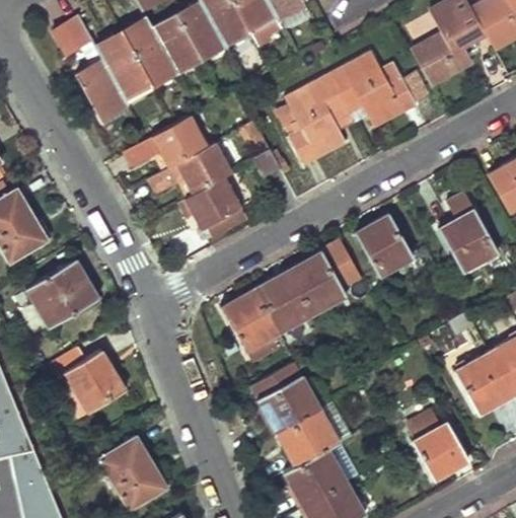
[(154,0),(137,0),(144,13),(157,5),(154,0)]
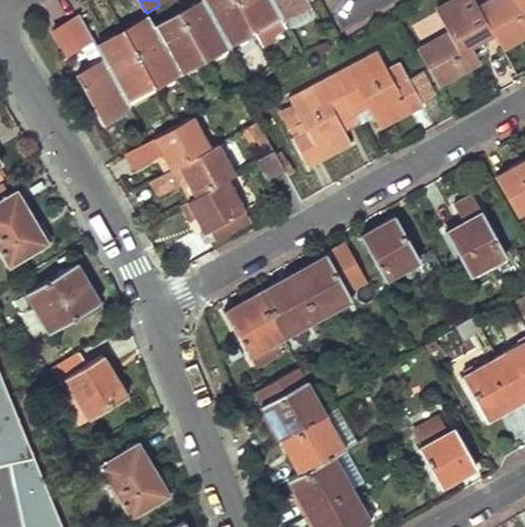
[(235,0),(203,0),(205,2),(229,45),(253,31),(235,0)]
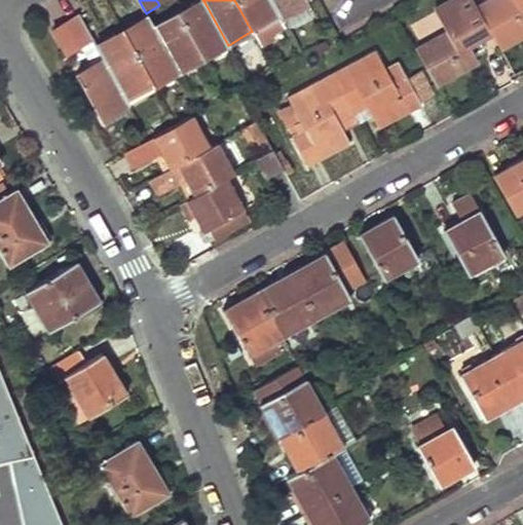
[(234,0),(252,31),(254,34),(281,20),(269,0),(234,0)]
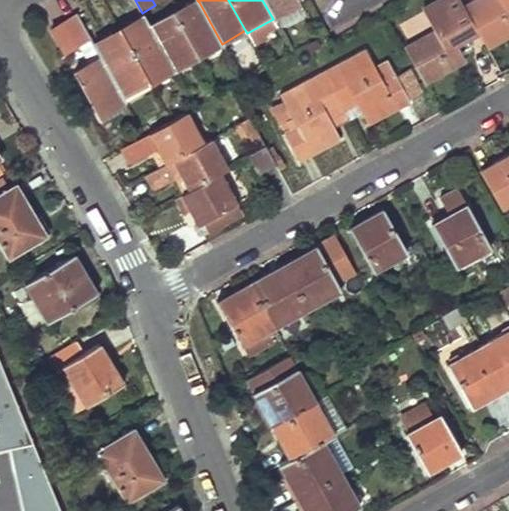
[(298,0),(262,0),(273,19),(300,3),(298,0)]
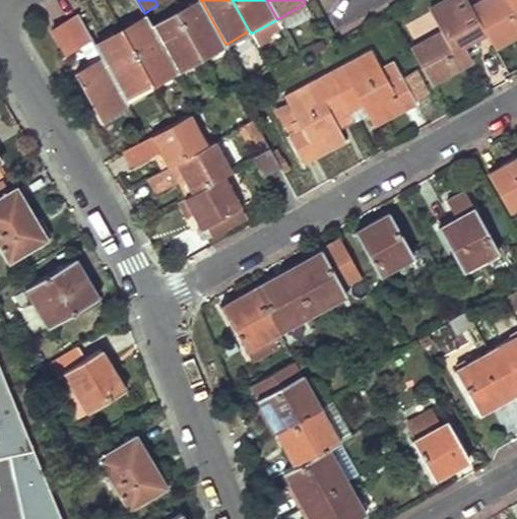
[(443,35),(411,51),(432,85),(453,73),(473,62),(465,48),(461,41),(482,27),(472,8),(467,0),(451,0),(430,12),(443,35)]
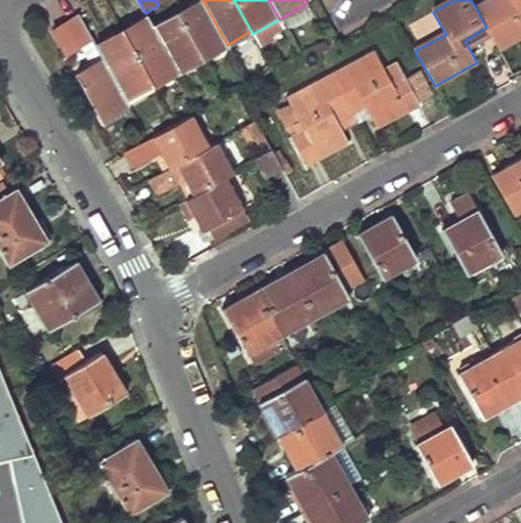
[(520,0),(490,0),(476,8),(486,28),(490,36),(498,50),(520,39),(520,0)]
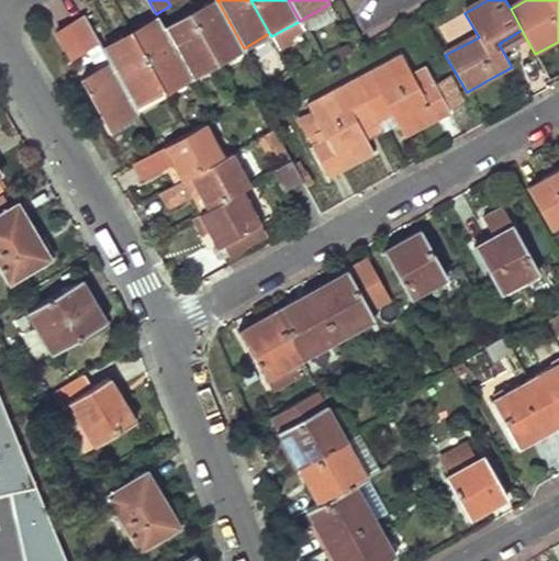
[(219,2),(192,17),(217,62),(244,48),(219,2)]
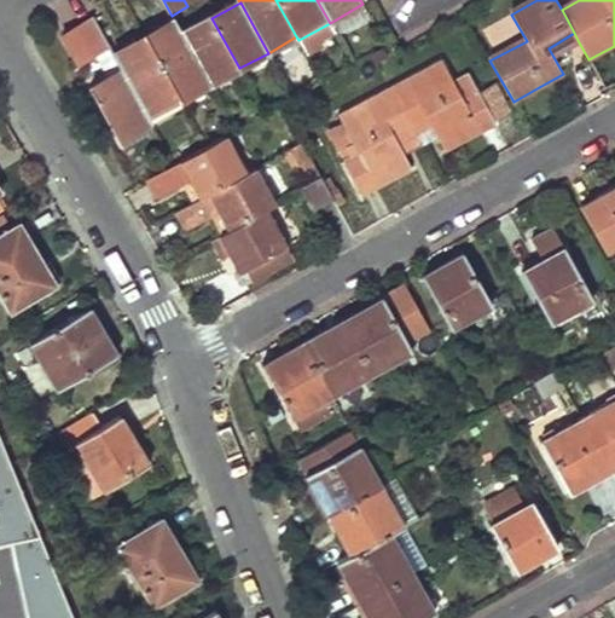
[(366,5),(337,22),(344,33),(372,16),(366,5)]
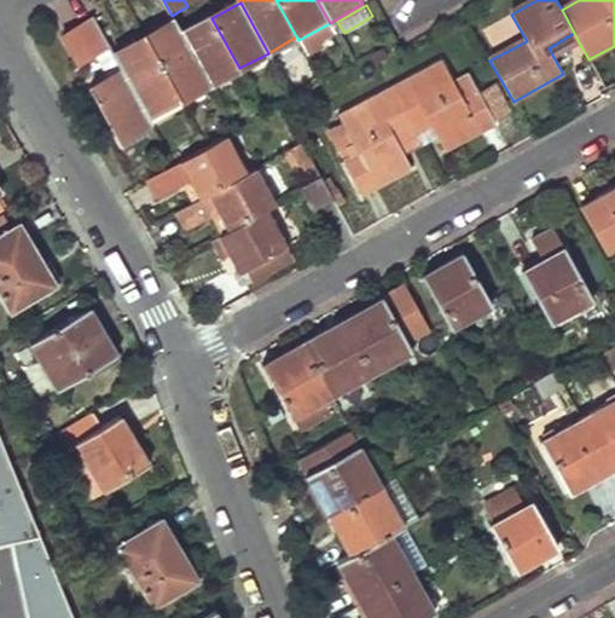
[(212,18),(184,34),(210,85),(239,68),(212,18)]
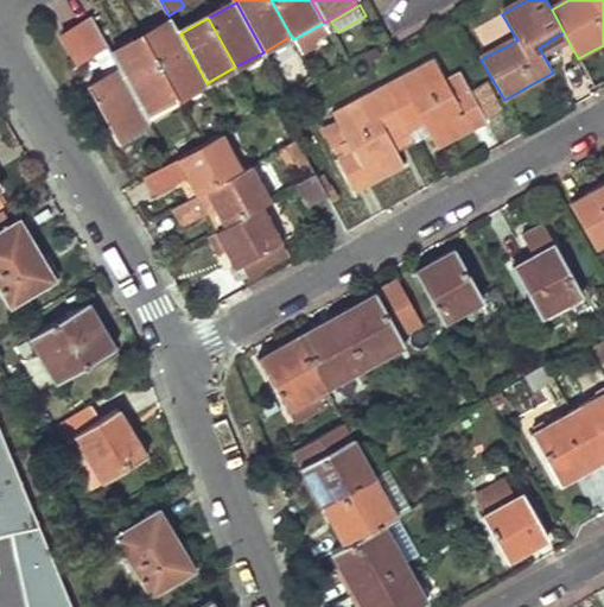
[(95,20),(78,29),(94,56),(110,48),(95,20)]
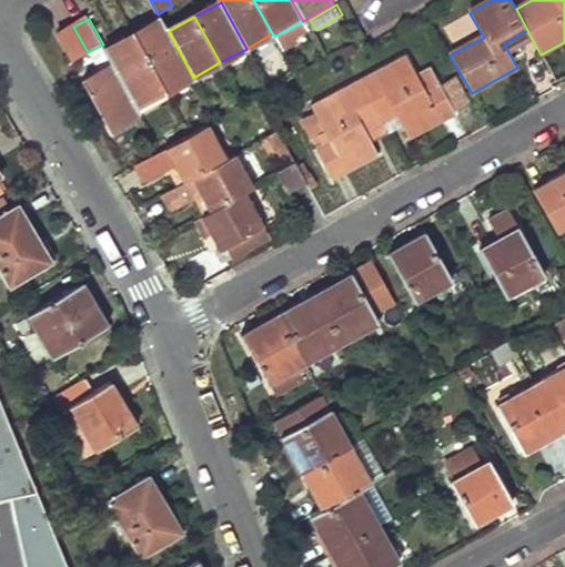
[(161,20),(134,34),(165,89),(168,92),(193,78),(169,31),(161,20)]
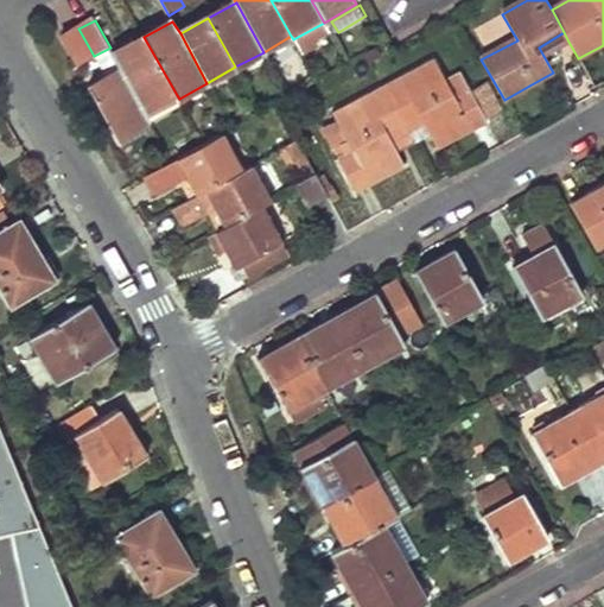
[(78,29),(63,37),(77,67),(94,56),(78,29)]
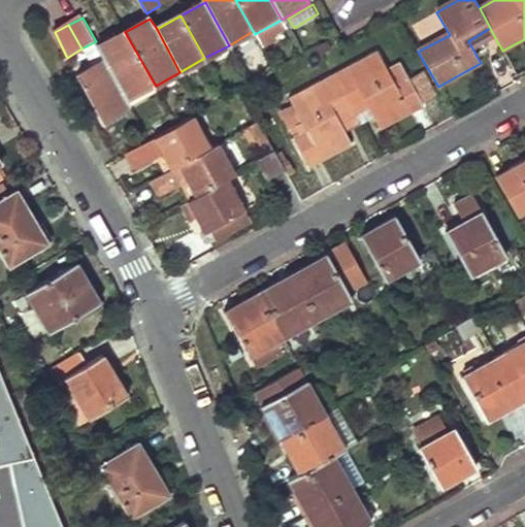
[(490,28),(468,41),(472,48),(494,36),(490,28)]
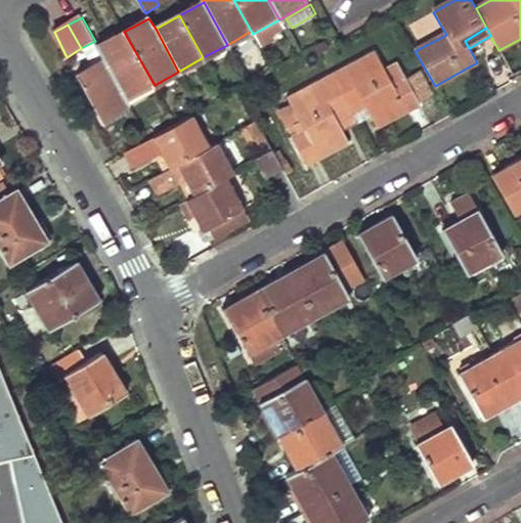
[(124,32),(97,46),(105,60),(126,97),(153,82),(124,32)]
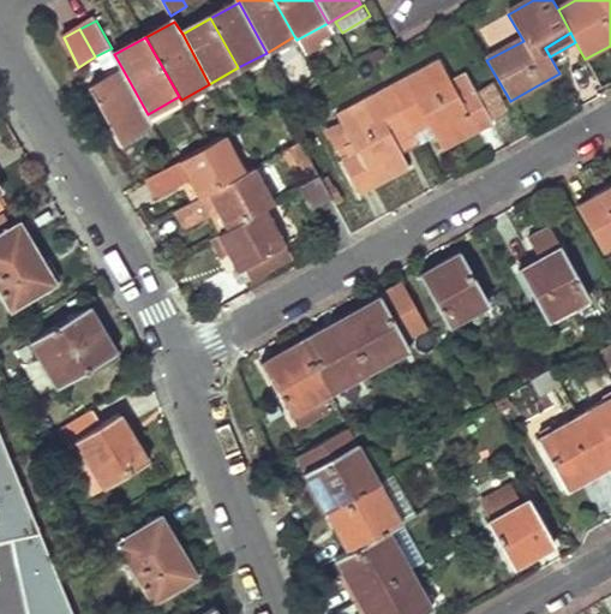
[(442,60),(385,89),(411,135),(429,124),(443,150),(467,138),(495,124),(492,120),(478,93),(475,88),(460,95),(442,60)]
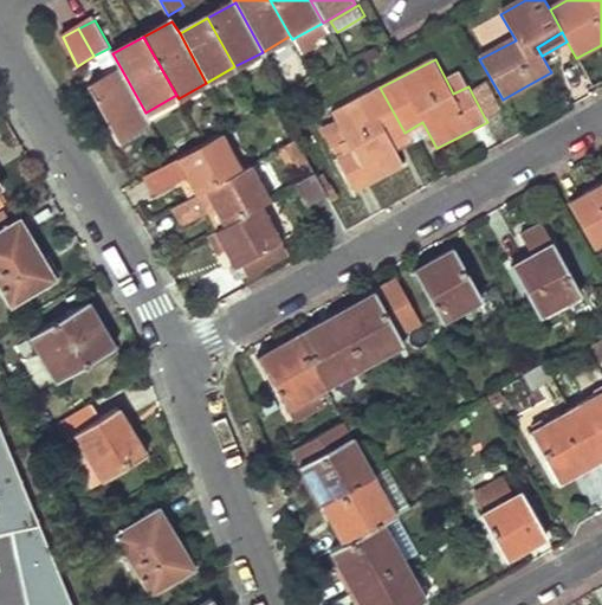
[(122,70),(90,87),(105,115),(117,136),(149,118),(146,113),(122,70)]
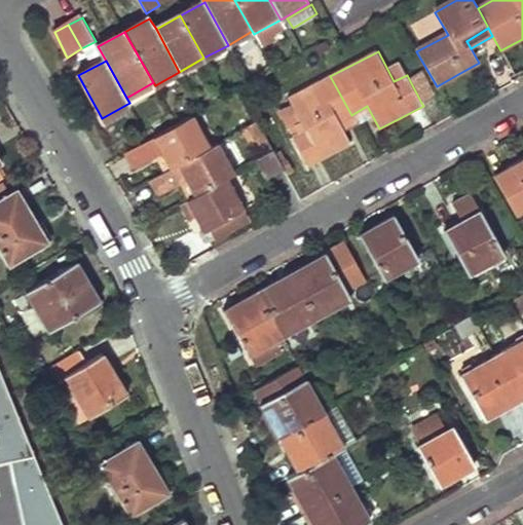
[(435,96),(422,72),(409,79),(421,103),(435,96)]
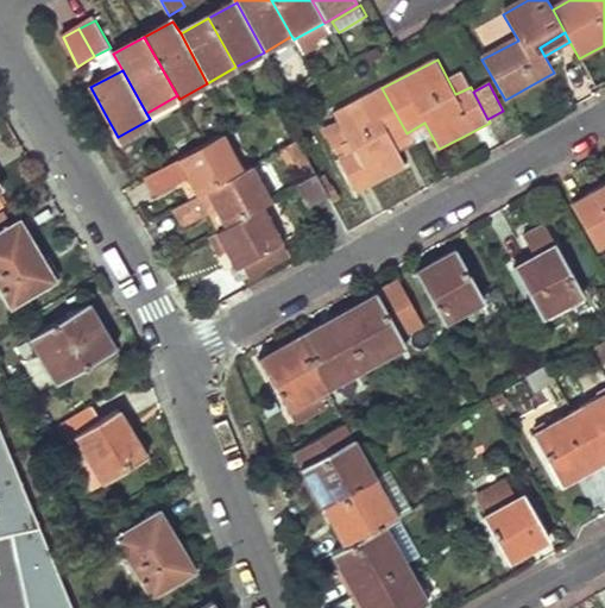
[(382,88),(333,113),(353,150),(338,158),(357,194),(380,181),(407,167),(392,140),(407,133),(382,88)]
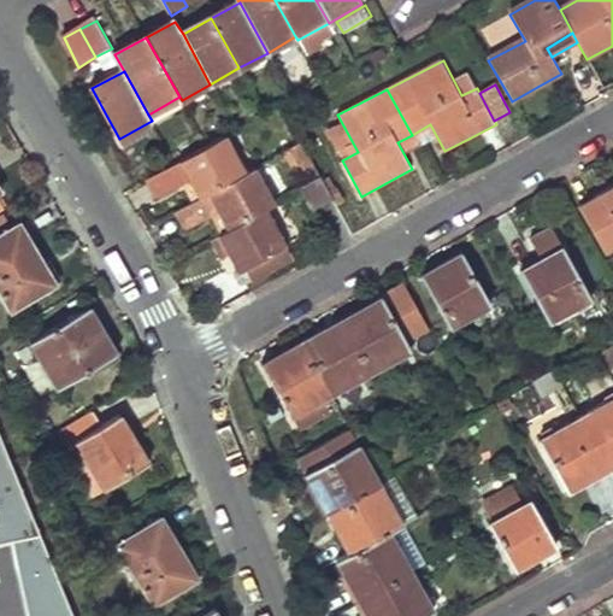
[(158,132),(152,121),(119,139),(125,150),(158,132)]
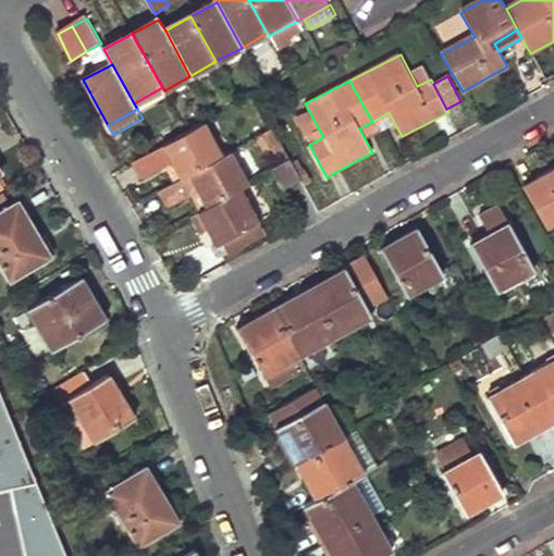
[(159,148),(135,162),(144,177),(165,167),(173,162),(183,178),(224,157),(206,123),(188,133),(159,148)]
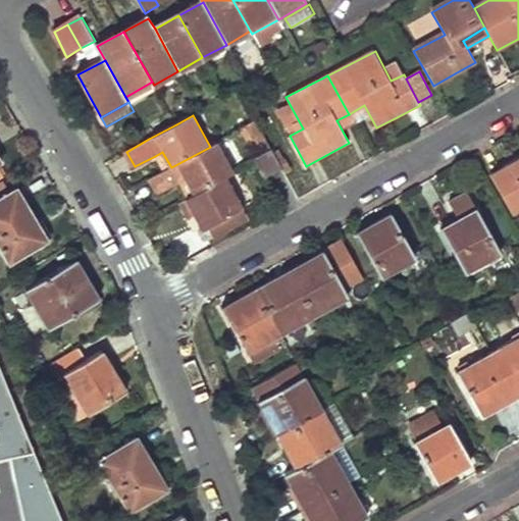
[(250,149),(268,143),(260,119),(242,125),(250,149)]
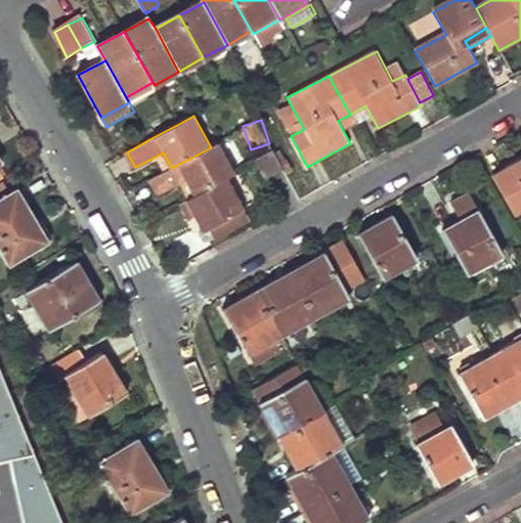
[(165,172),(150,180),(160,195),(180,184),(187,180),(197,195),(227,178),(234,174),(218,143),(211,147),(172,168),(165,172)]
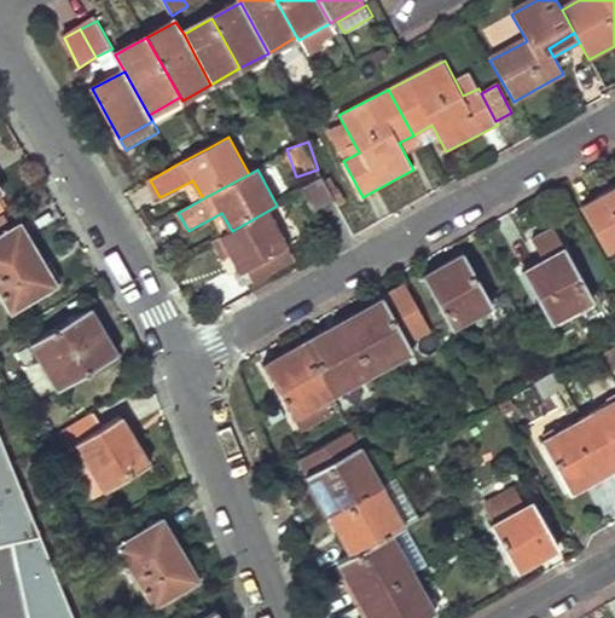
[(323,179),(302,191),(315,212),(335,202),(323,179)]
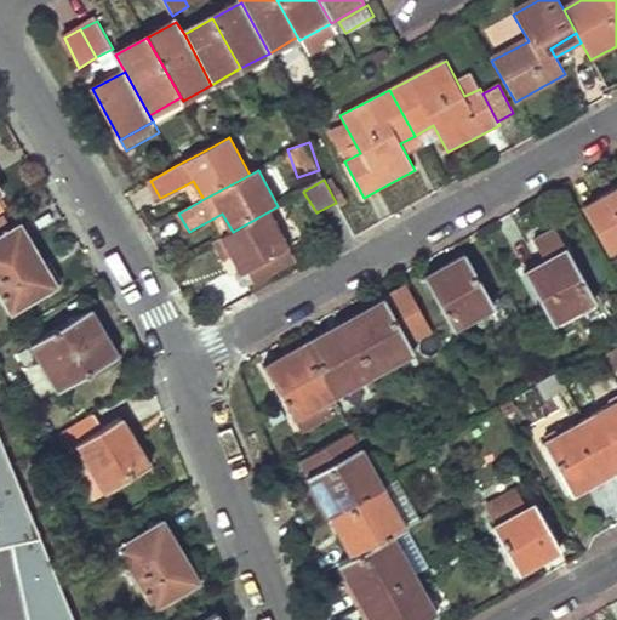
[(193,181),(184,186),(195,204),(204,199),(193,181)]
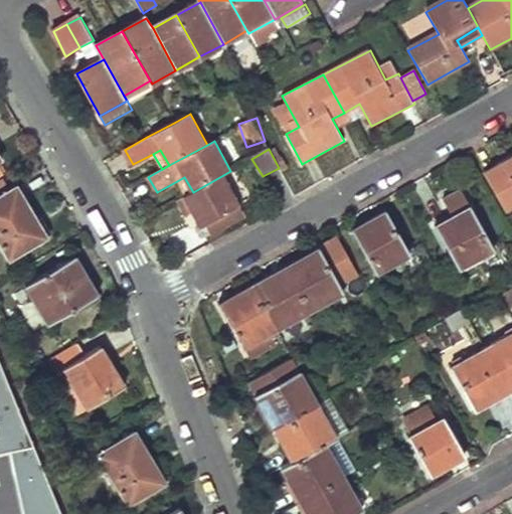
[(511,157),(509,159),(485,172),(506,210),(511,206),(511,157)]
